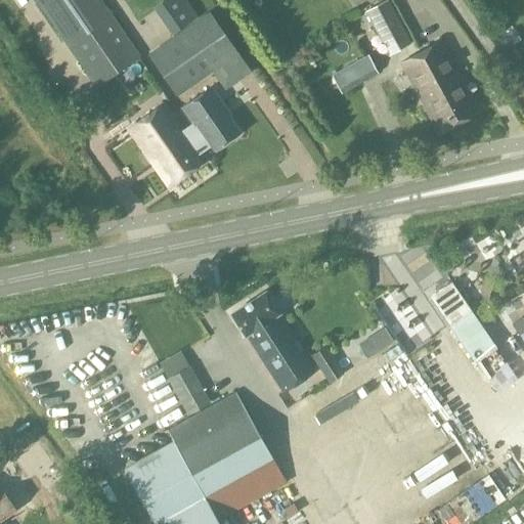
[(139,55),(100,0),(36,0),(95,86),(139,55)]
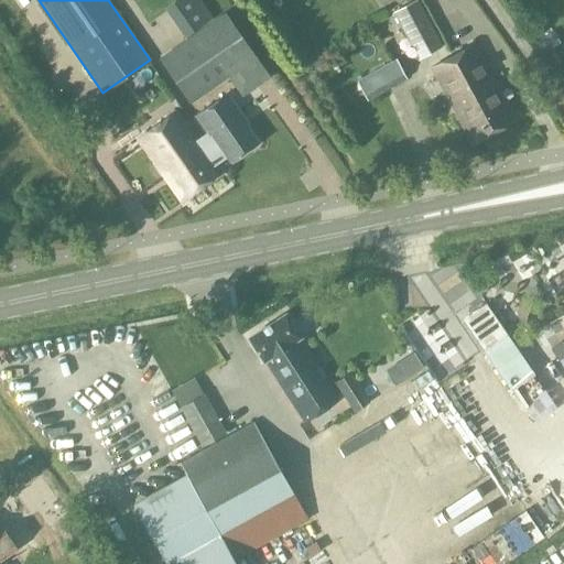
[(197,0),(169,0),(163,4),(184,34),(209,17),(197,0)]
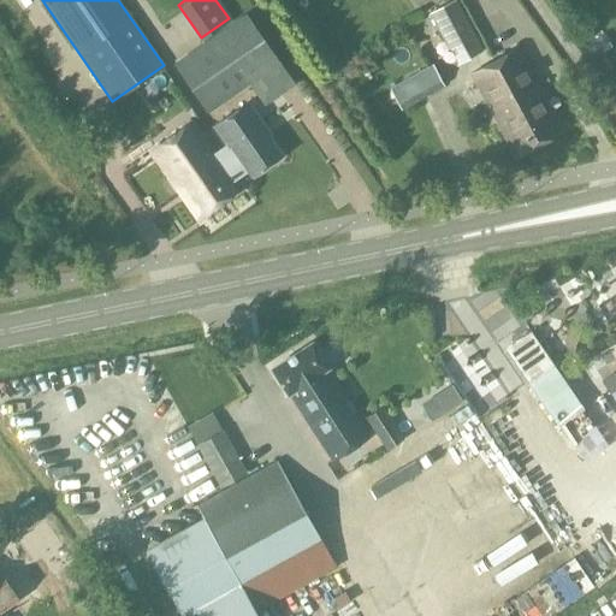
[(485,52),(456,0),(455,0),(430,13),(457,66),(485,52)]
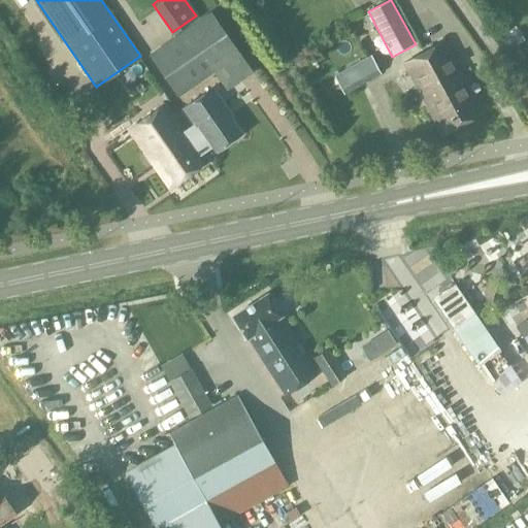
[(255,72),(242,54),(212,11),(150,55),(179,97),(215,72),(228,91),(255,72)]
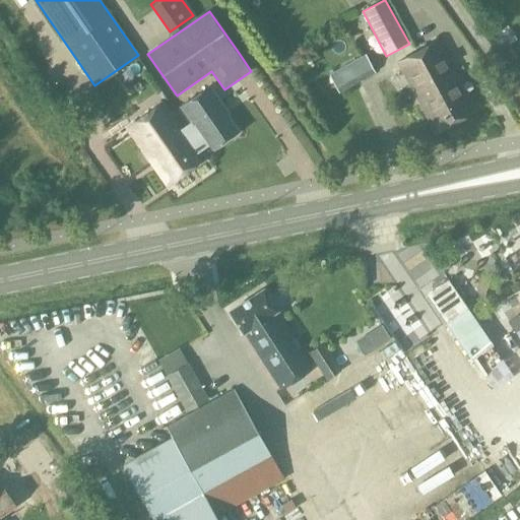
[(441,108),(450,125),(476,111),(438,41),(415,53),(437,92),(441,90),(448,104),(441,108)]
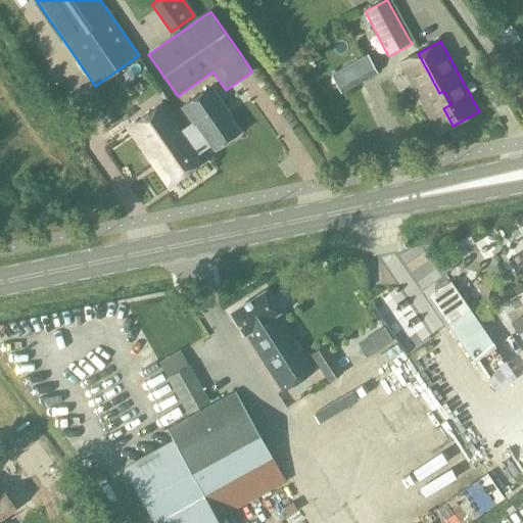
[(439,93),(418,53),(400,62),(439,134),(453,126),(443,108),(450,104),(443,91),(439,93)]
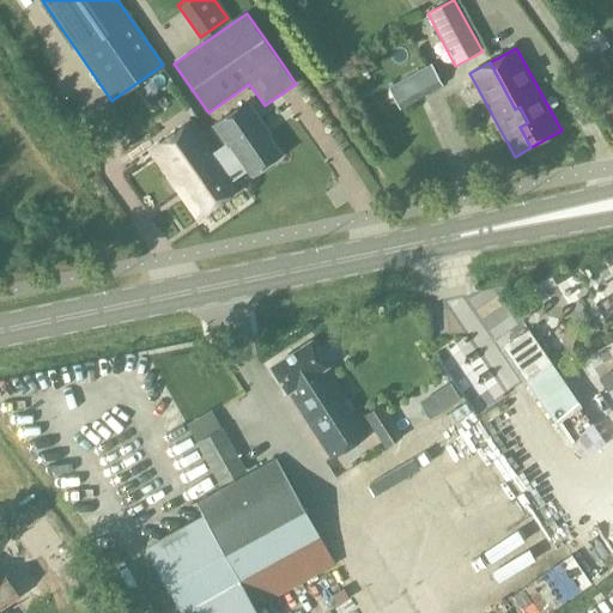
[(400,110),(443,86),(431,66),(389,90),(400,110)]
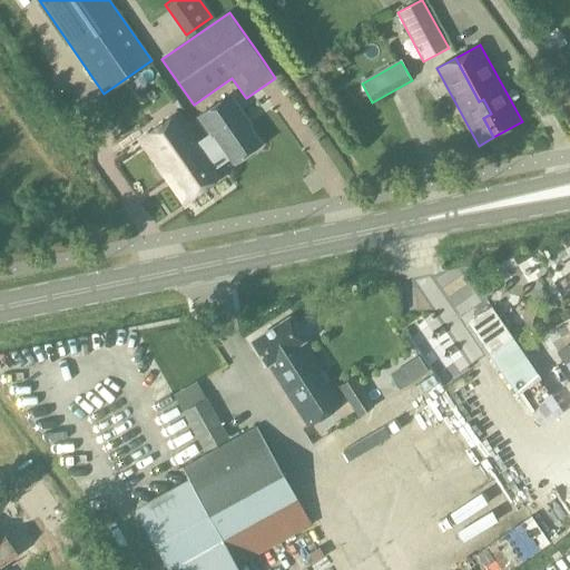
[(225,175),(218,166),(232,156),(236,163),(261,145),(242,117),(244,116),(229,95),(200,116),(213,134),(202,143),(179,111),(139,139),(185,204),(225,175)]
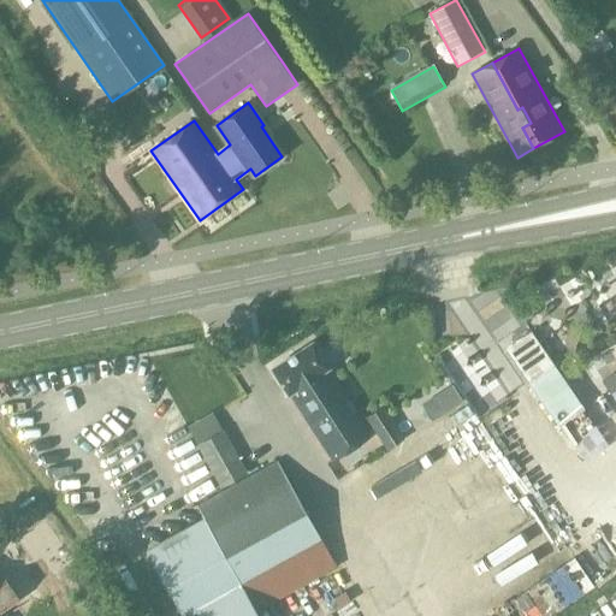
[(584,409),(531,332),(507,349),(570,443),(582,434),(572,418),(584,409)]
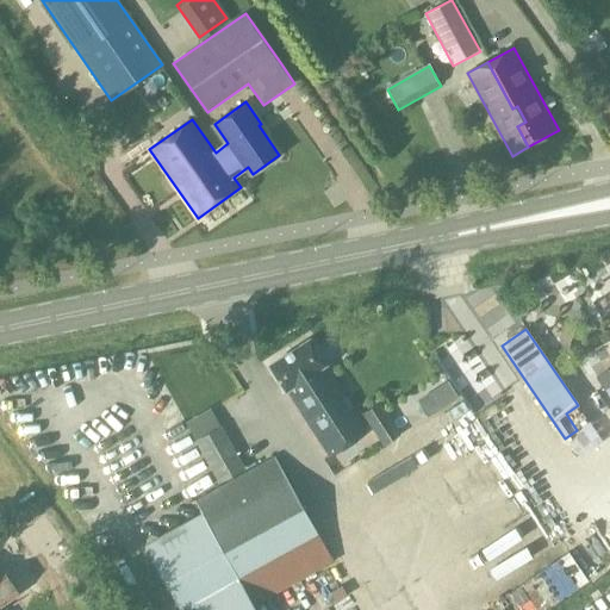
[(467,409),(487,399),(483,391),(493,386),(487,373),(475,380),(452,335),(433,344),(467,409)]
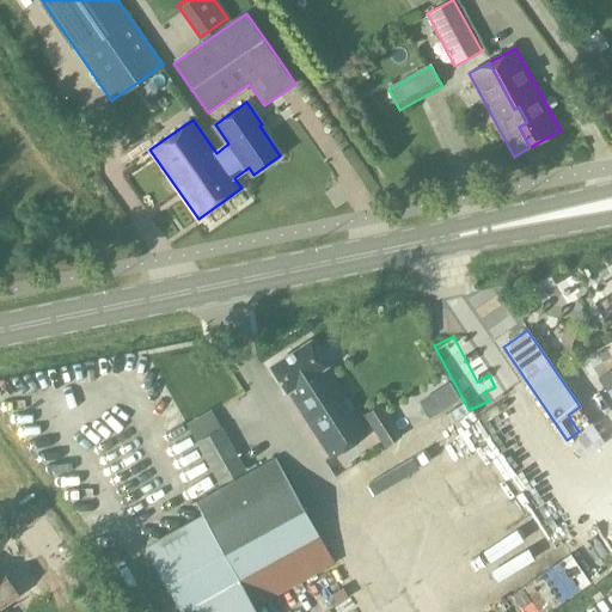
[(368,434),(356,415),(325,367),(326,367),(311,342),(271,368),(287,393),(288,392),(330,458),(368,434)]
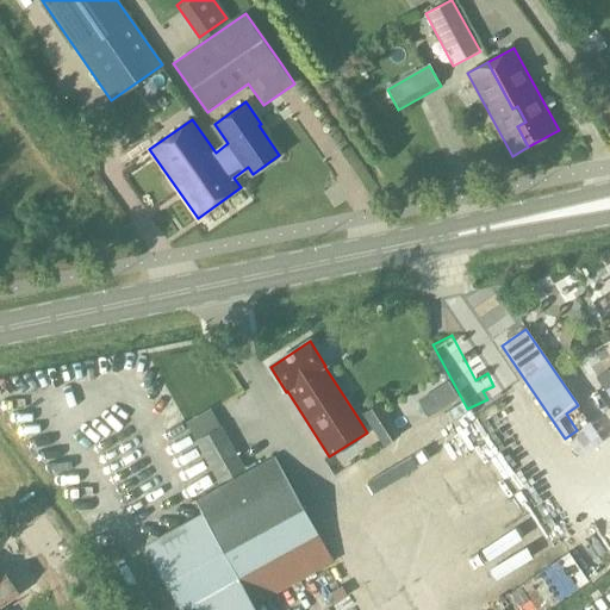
[(609,363),(596,372),(602,386),(609,381),(609,363)]
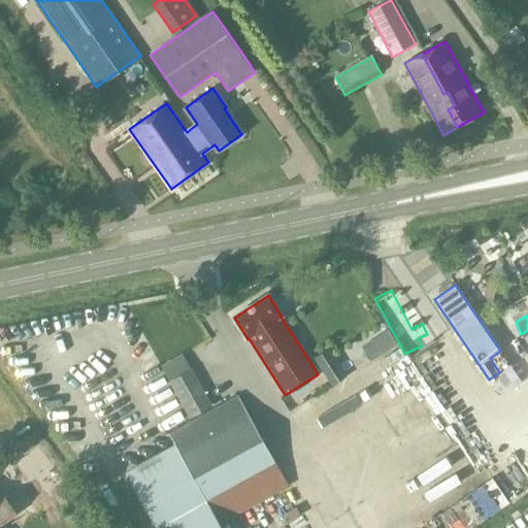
[(331,386),(343,377),(345,376),(341,370),(328,349),(314,358),(331,386)]
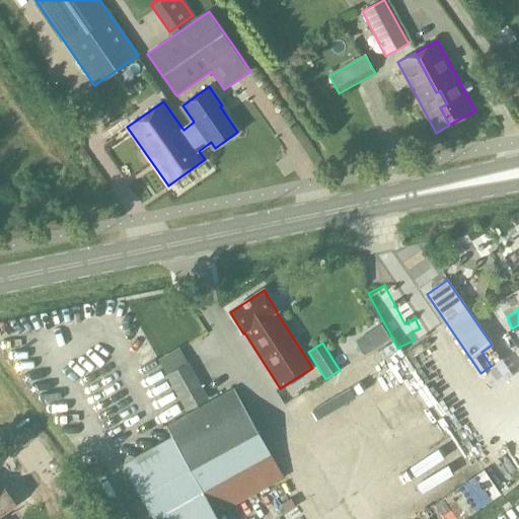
[(351,376),(388,361),(384,350),(347,365),(351,376)]
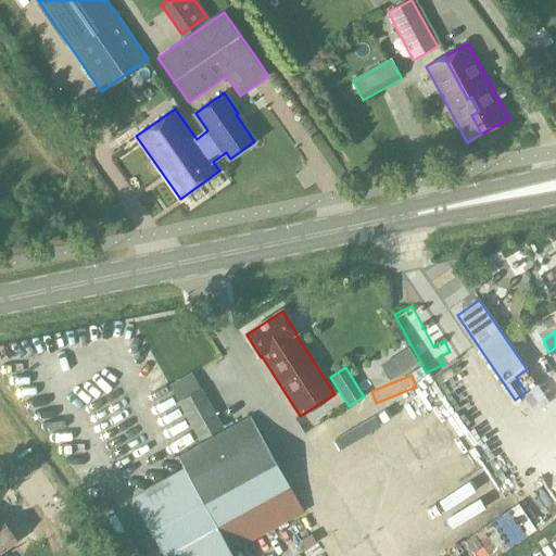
[(201,390),(178,402),(200,441),(223,428),(201,390)]
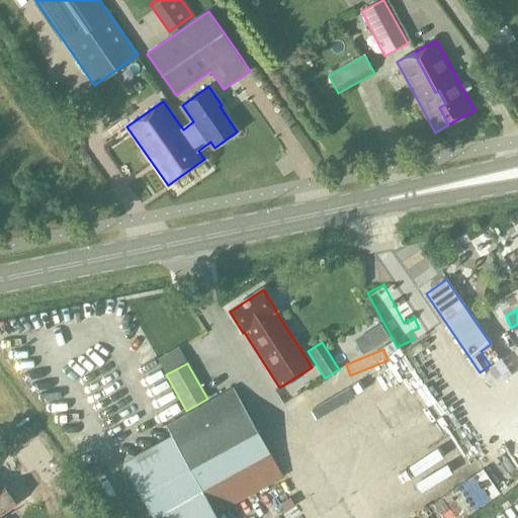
[(284,478),(234,389),(166,426),(172,437),(124,464),(154,517),(217,517),(217,516),(284,478)]
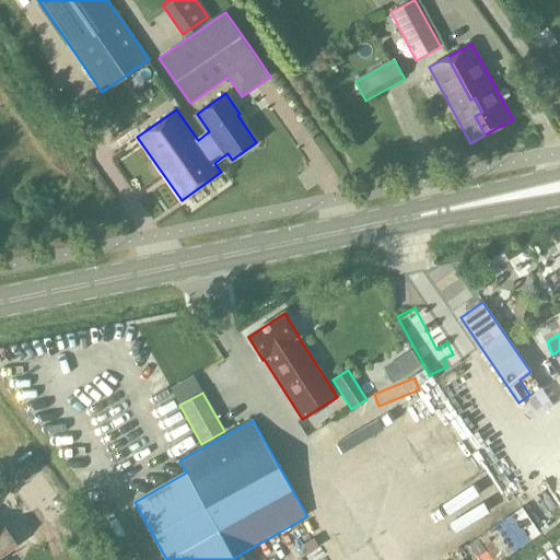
[(447,420),(394,445),(400,459),(454,434),(447,420)]
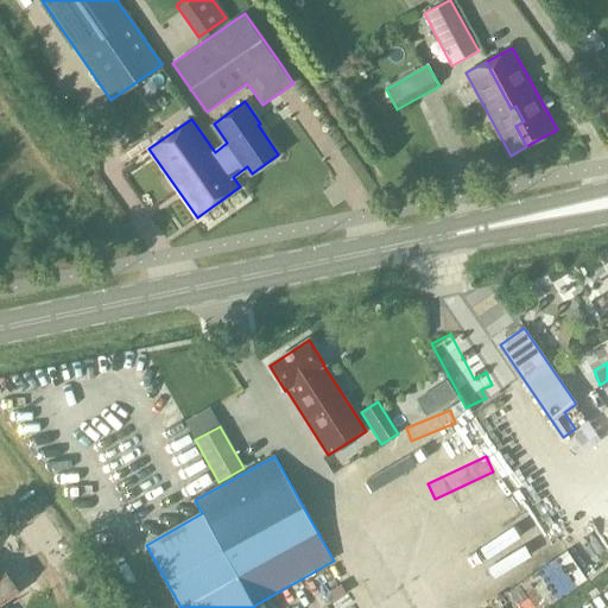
[(477,575),(550,549),(542,529),(469,555),(477,575)]
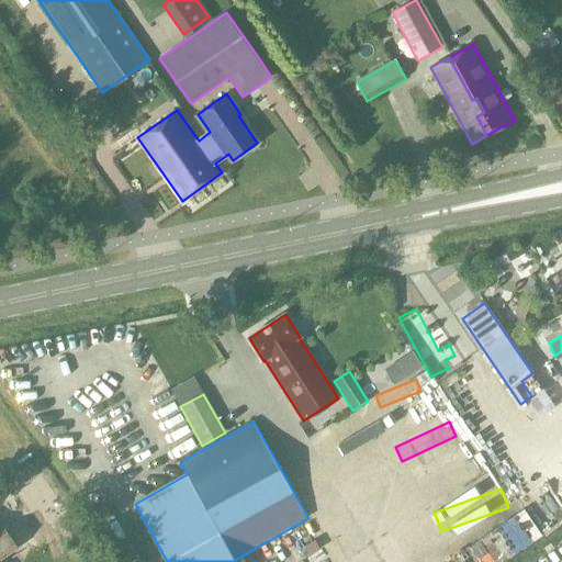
[(54,525),(77,509),(64,491),(43,506),(44,507),(31,516),(38,527),(49,519),(54,525)]
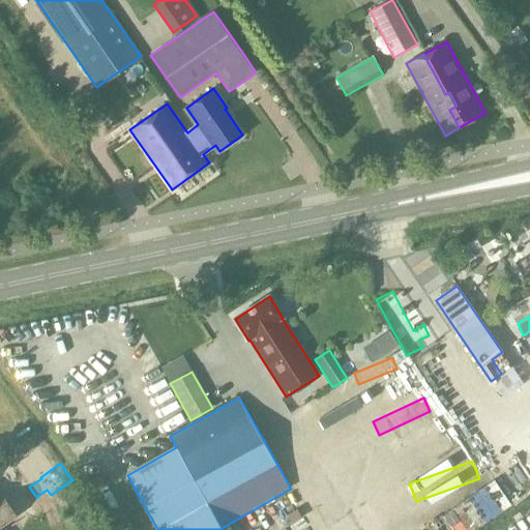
[(0,529),(17,518),(3,498),(0,500),(0,529)]
